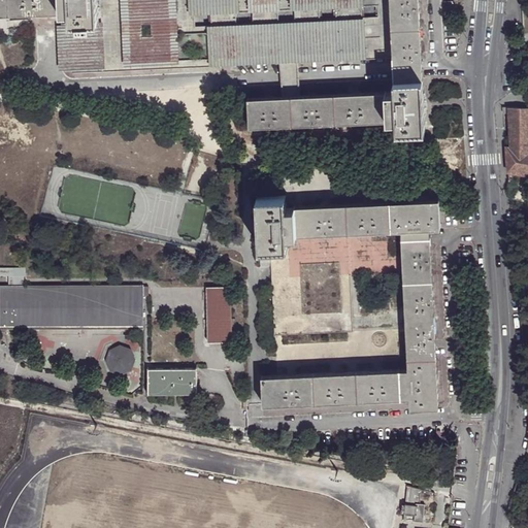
[(60,13),(59,0),(0,0),(0,15),(8,15),(60,13)]
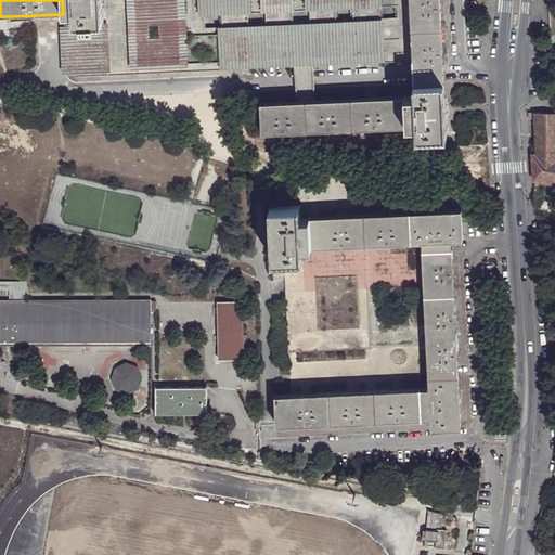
[(62,0),(63,14),(72,14),(73,25),(103,23),(102,8),(101,0),(62,0)]
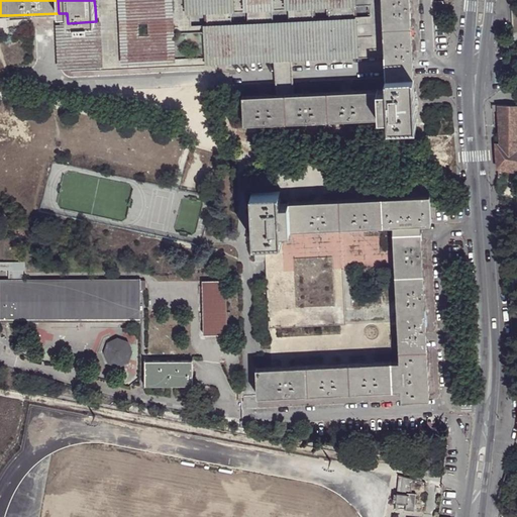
[(94,0),(95,7),(96,21),(98,65),(98,72),(274,64),(291,62),(355,59),(384,58),(384,54),(383,28),(381,0),(94,0)]
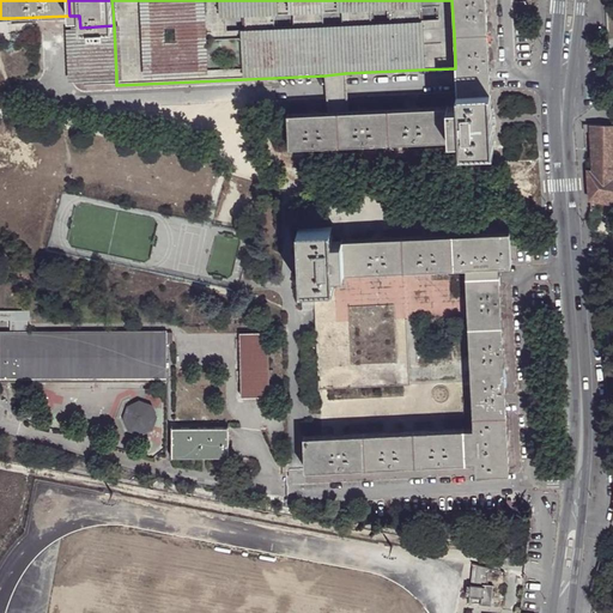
[(451,0),(454,34),(455,64),(455,68),(456,83),(457,93),(491,92),(491,82),(490,62),(487,32),(486,0),(451,0)]
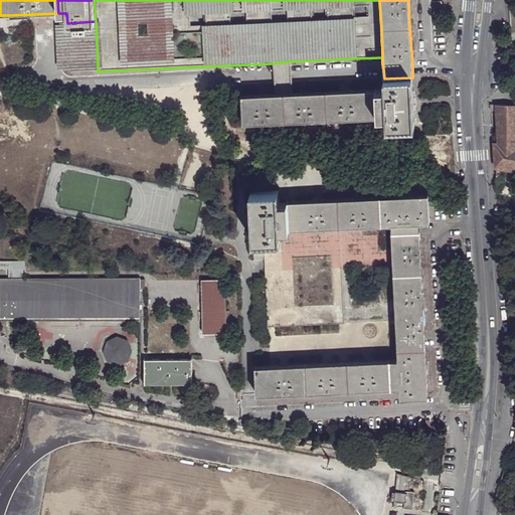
[(66,13),(58,13),(61,67),(98,64),(96,21),(67,23),(66,13)]
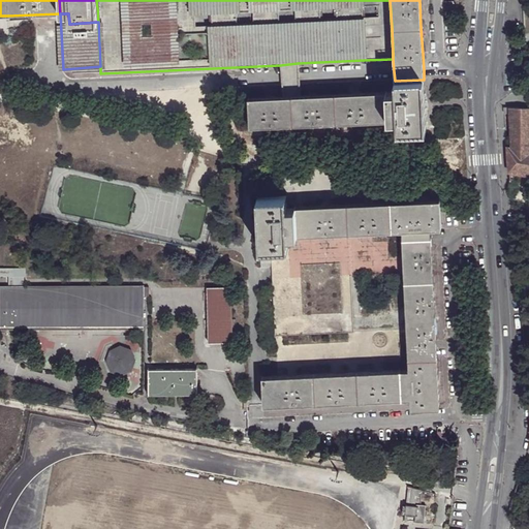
[(424,86),(424,80),(395,81),(395,87),(395,92),(385,92),(387,122),(396,121),(396,131),(426,130),(424,86)]
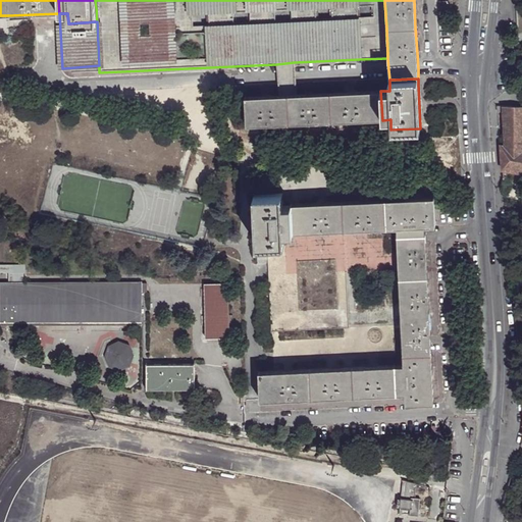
[(380,91),(335,94),(296,96),(286,96),(278,96),(244,98),(246,127),(279,125),(288,125),(297,124),(337,122),(382,120),(380,91)]
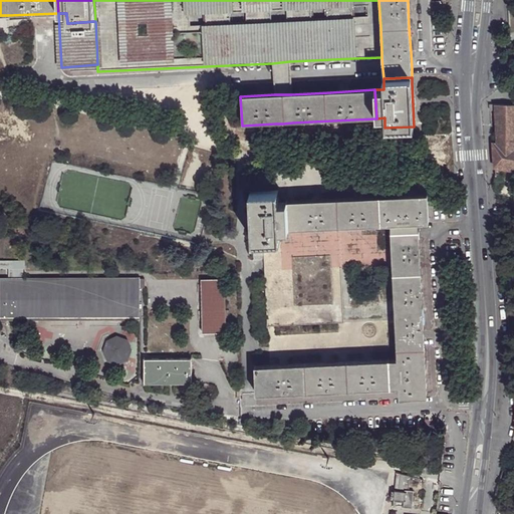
[(493,141),(495,166),(513,169),(513,94),(507,94),(507,103),(495,104),(498,142),(493,141)]
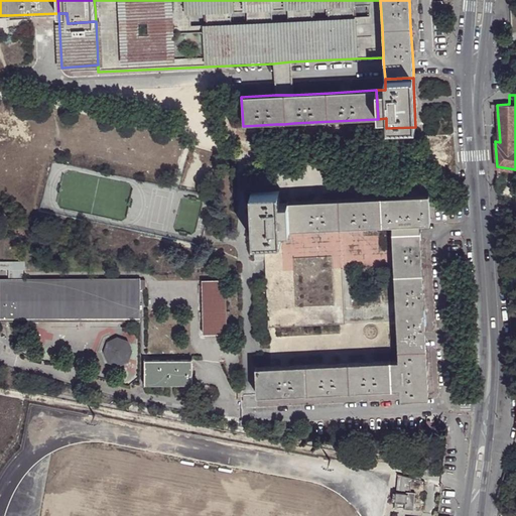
[(250,195),(252,244),(281,243),(281,232),(289,231),(287,203),(279,204),(278,194),(250,195)]
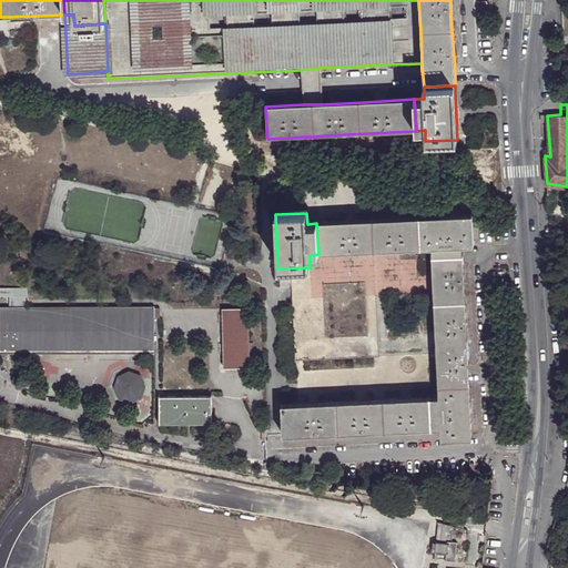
[(430,249),(463,247),(473,246),(470,214),(418,217),(363,221),(316,223),(318,254),(365,252),(419,249),(430,249)]
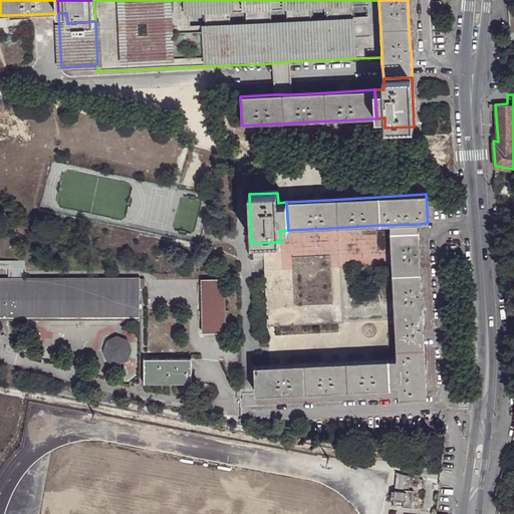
[(396,350),(424,348),(423,331),(422,307),(421,274),(421,266),(419,224),(390,225),(392,267),(392,276),(394,309),(395,333),(396,350)]
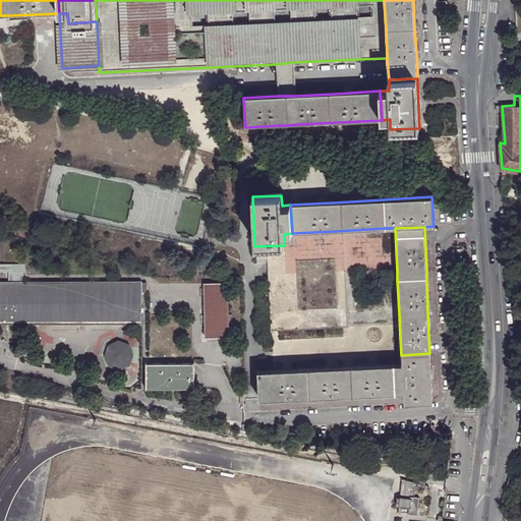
[(267,257),(270,334),(346,330),(346,312),(344,275),(351,274),(397,271),(395,228),(385,228),(335,231),(292,233),(284,234),(284,245),(254,246),(255,258),(265,257),(267,257)]
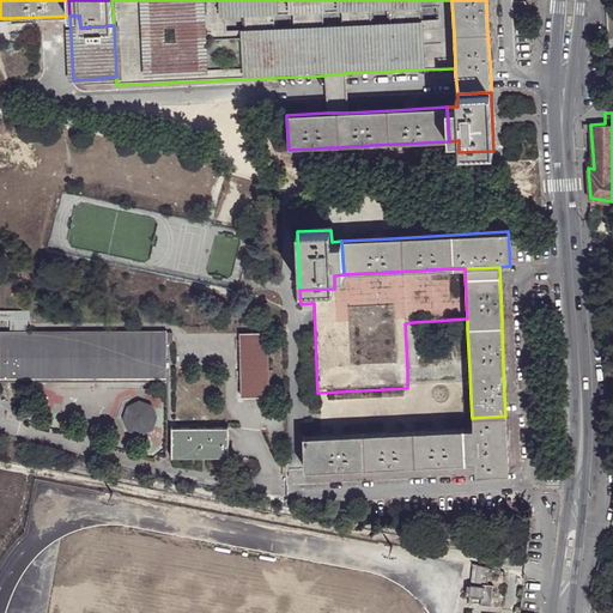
[(0,319),(6,319),(6,331),(28,331),(28,309),(0,309),(0,319)]
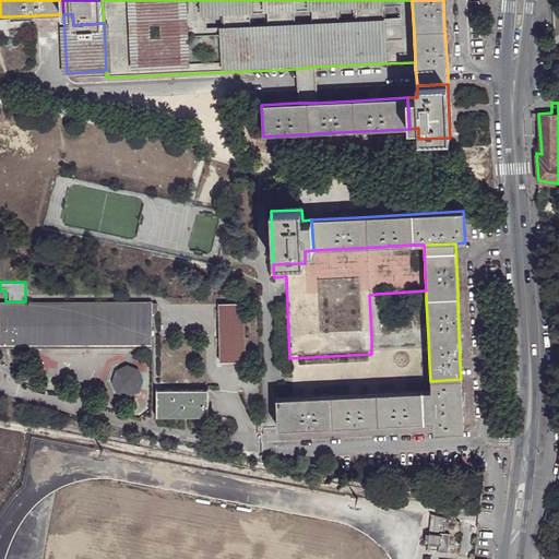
[(289,358),(292,400),(330,397),(376,394),(421,392),(431,392),(430,381),(429,363),(428,336),(426,300),(426,290),(377,294),(379,335),(371,335),(371,354),(289,358)]
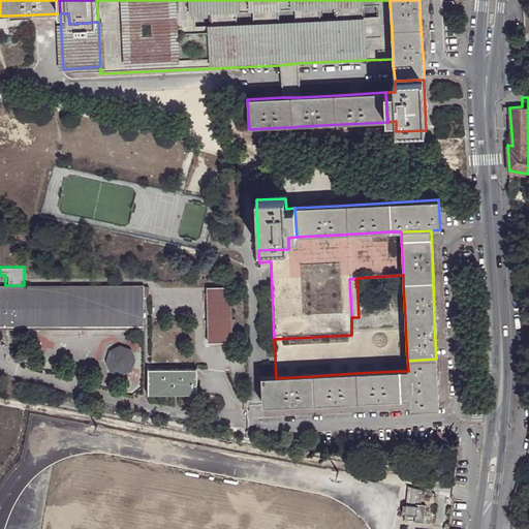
[(24,285),(5,285),(0,285),(0,327),(139,330),(139,331),(141,331),(142,286),(141,286),(141,287),(24,285)]
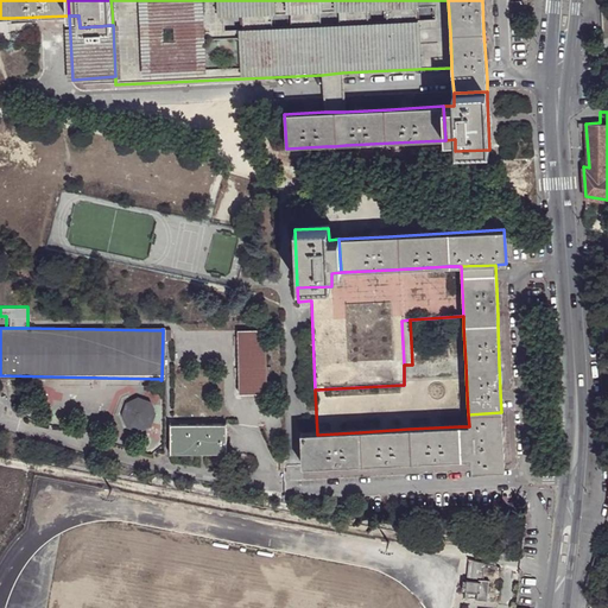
[(263,331),(234,333),(236,394),(265,394),(263,331)]
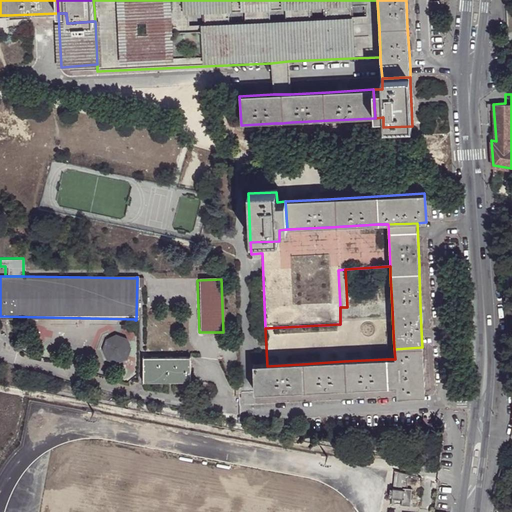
[(130,348),(125,337),(114,333),(103,338),(101,349),(106,359),(115,363),(126,358),(130,348)]
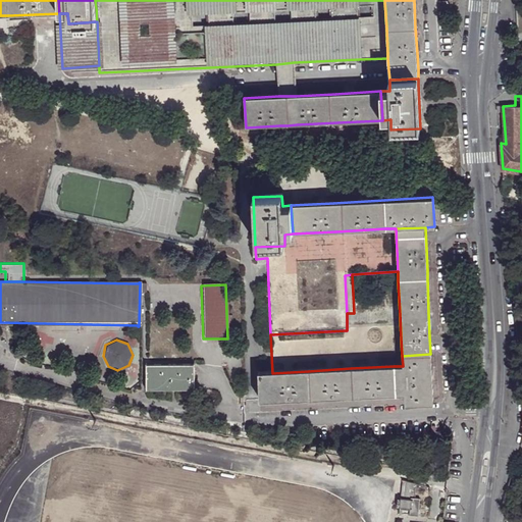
[(308,371),(272,373),(257,374),(259,403),(310,400),(353,398),(395,395),(404,395),(404,405),(433,403),(430,354),(402,356),(403,366),(394,366),(351,368),(308,371)]
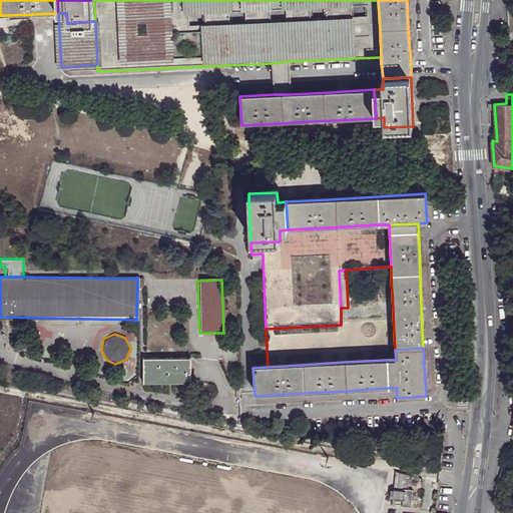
[(188,360),(140,359),(140,358),(139,358),(138,384),(139,385),(140,383),(188,385),(188,386),(189,386),(190,359),(188,360)]
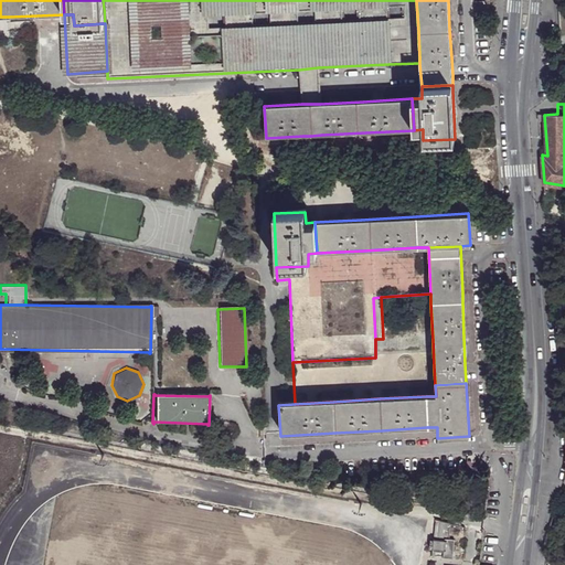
[(447,542),(448,526),(435,523),(435,541),(432,541),(432,543),(430,552),(441,553),(441,560),(446,561),(451,561),(452,542),(447,542)]
